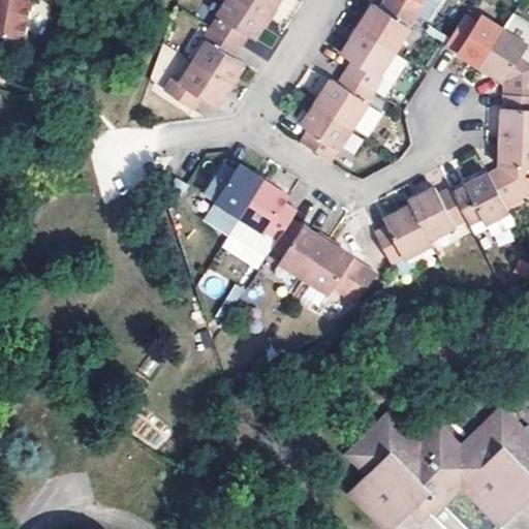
[(0,0),(0,34),(24,38),(31,0),(0,0)]
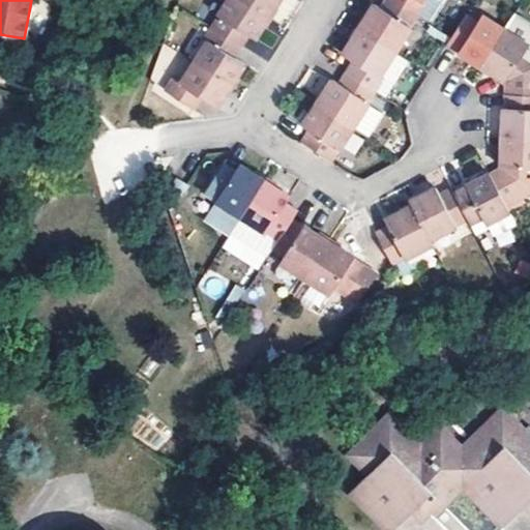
[(268,18),(239,0),(227,0),(210,27),(242,48),(248,36),(255,39),(264,25),(268,18)]
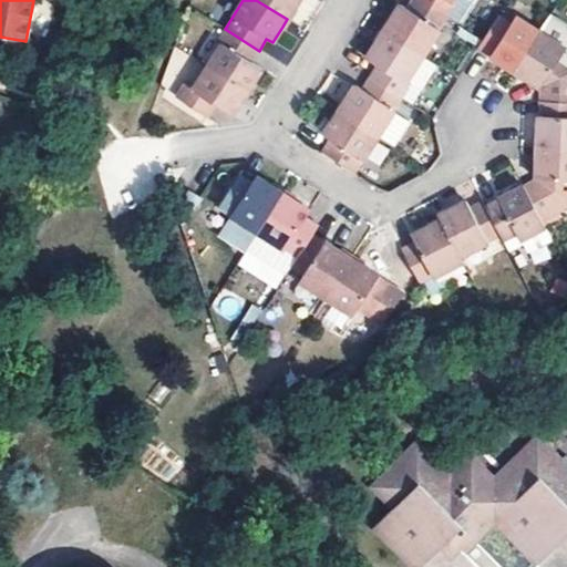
[(256,0),(287,19),(299,0),(256,0)]
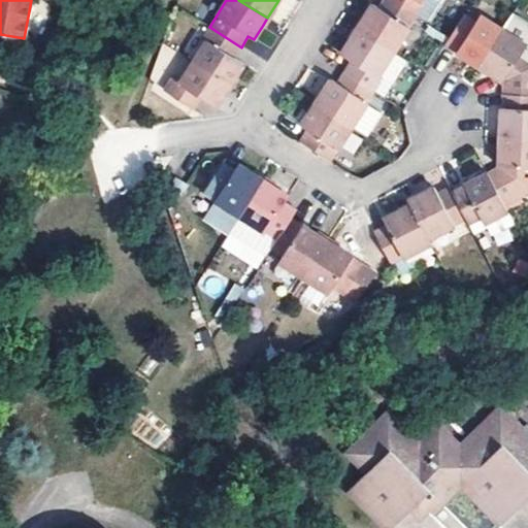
[(362,22),(357,30),(394,54),(417,17),(390,0),(383,0),(378,7),(373,4),(362,22)]
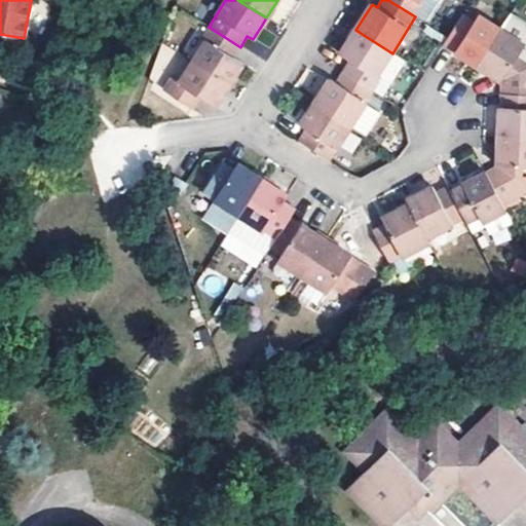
[(418,0),(388,0),(415,16),(423,4),(418,1),(418,0)]
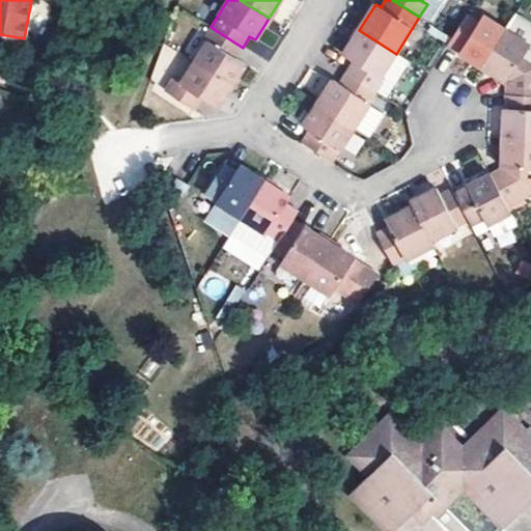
[(479,22),(468,15),(447,46),(474,62),(480,66),(505,29),(483,15),(479,22)]
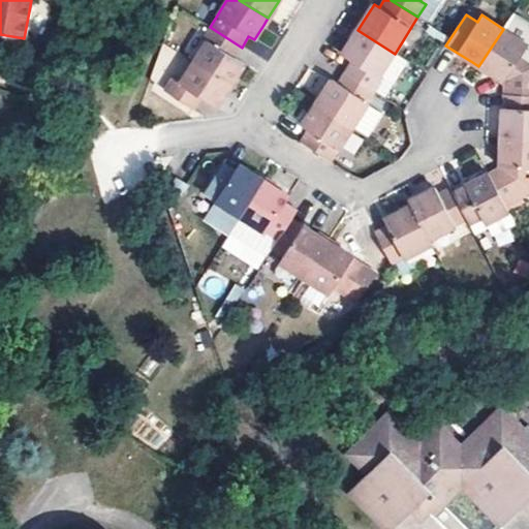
[(193,64),(229,87),(235,79),(244,64),(235,59),(242,48),(210,27),(201,39),(206,43),(193,64)]
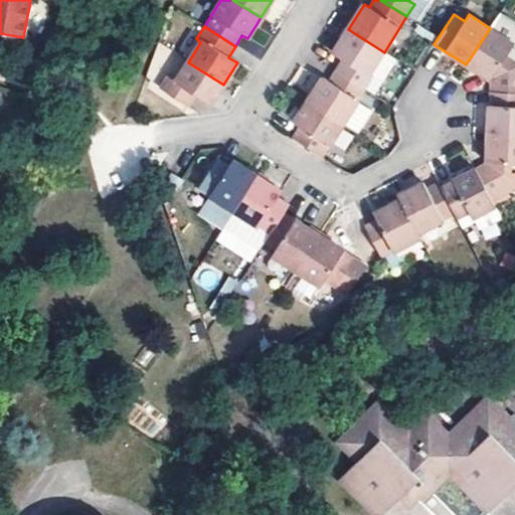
[(514,94),(514,52),(511,50),(514,44),(490,28),(466,64),(473,69),(491,80),(490,94),(514,94)]
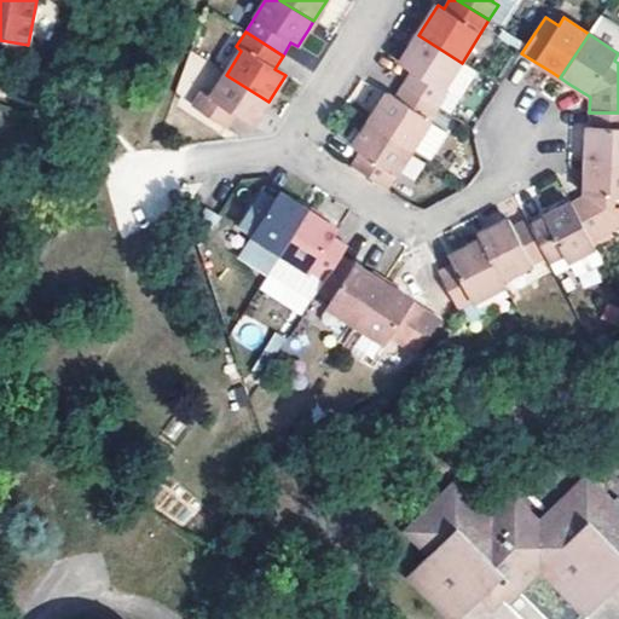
[(462,63),(418,35),(414,42),(400,64),(410,71),(403,84),(440,109),(449,114),(476,71),(462,63)]
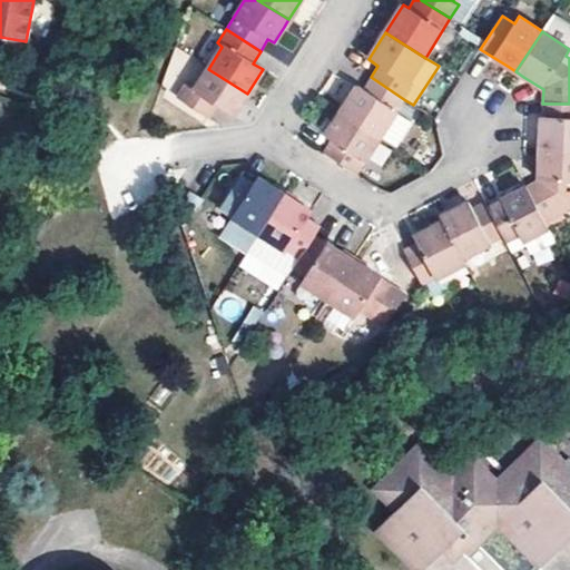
[(247,94),(208,69),(193,91),(185,87),(177,99),(208,120),(217,107),(233,117),(243,101),(247,94)]
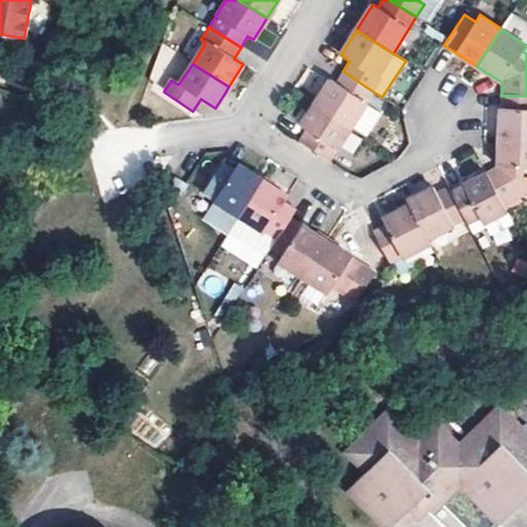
[(329,79),(314,104),(351,128),(365,137),(381,113),(366,105),(375,93),(343,71),(336,82),(329,79)]
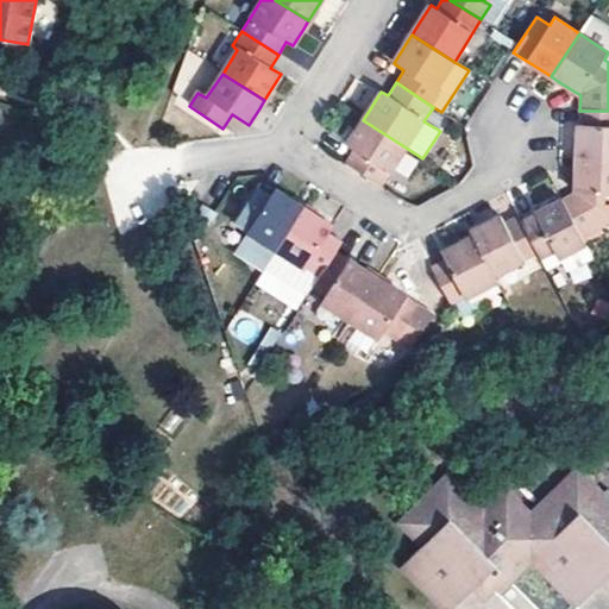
[(578,146),(577,159),(608,159),(608,111),(579,111),(578,146)]
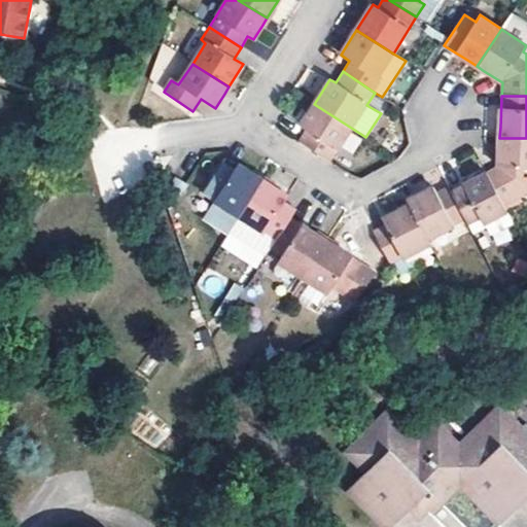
[(299,140),(330,162),(351,128),(314,104),(310,111),(300,126),(306,129),(299,140)]
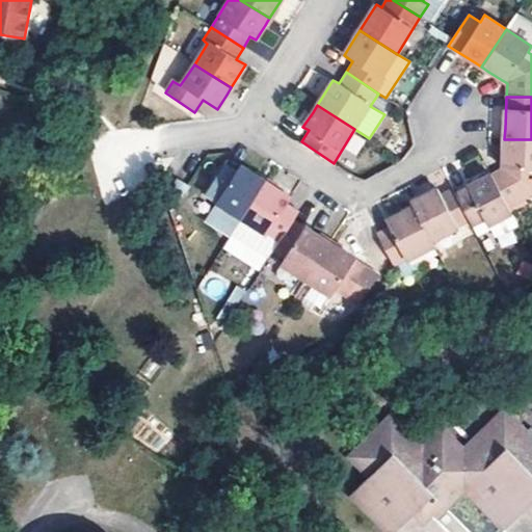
[(503,168),(490,175),(512,215),(528,207),(525,198),(531,194),(531,139),(504,139),(504,149),(503,168)]
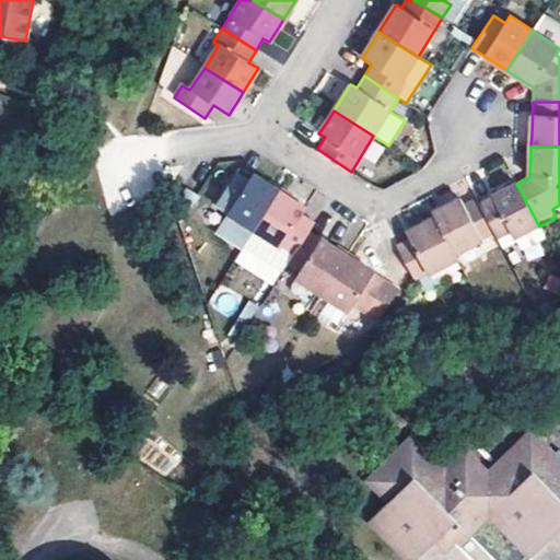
[(257,228),(279,193),(268,186),(252,175),(248,181),(237,173),(219,202),(257,228)]
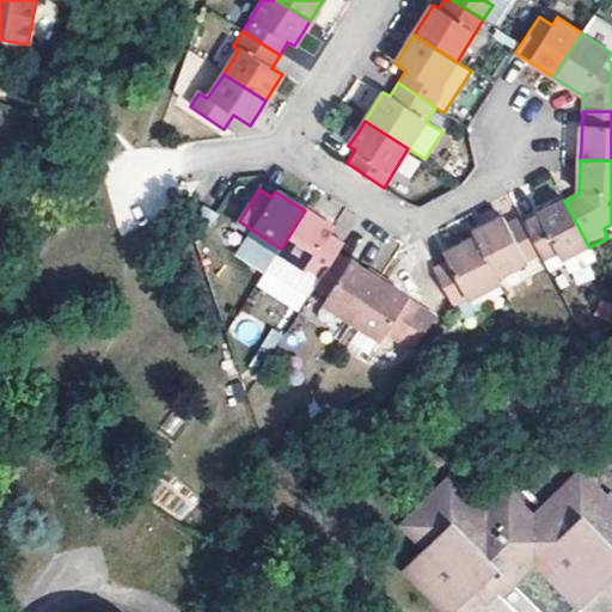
[(557,206),(524,222),(544,261),(548,269),(589,248),(564,201),(557,206)]
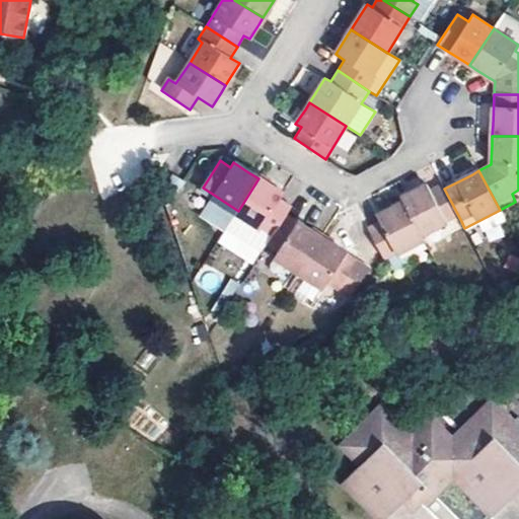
[(258,178),(238,211),(274,233),(286,214),(291,206),(279,198),(281,194),(258,178)]
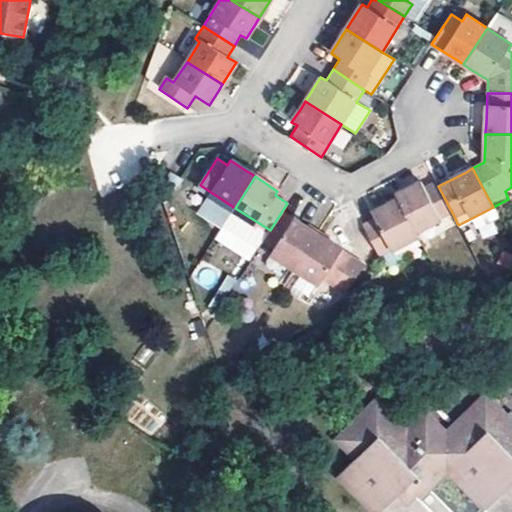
[(395,195),(397,199),(417,238),(455,218),(438,186),(436,183),(425,188),(422,181),(402,191),(395,195)]
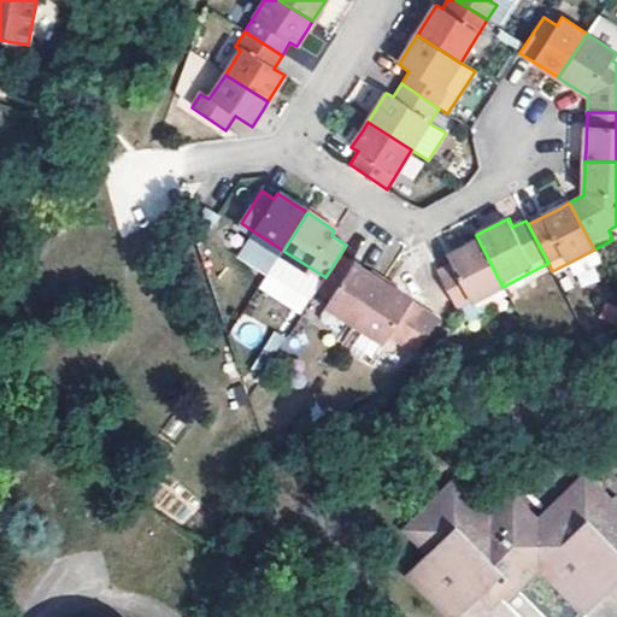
[(503,287),(479,240),(468,247),(450,257),(452,264),(438,271),(459,309),(468,305),(476,319),(495,310),(487,294),(503,287)]
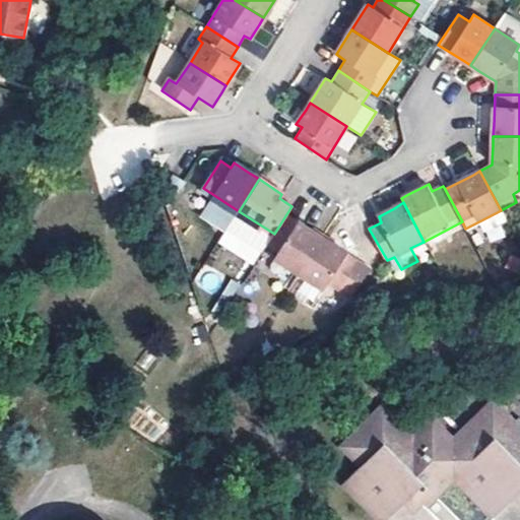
[(492,242),(506,234),(495,213),(480,221),(492,242)]
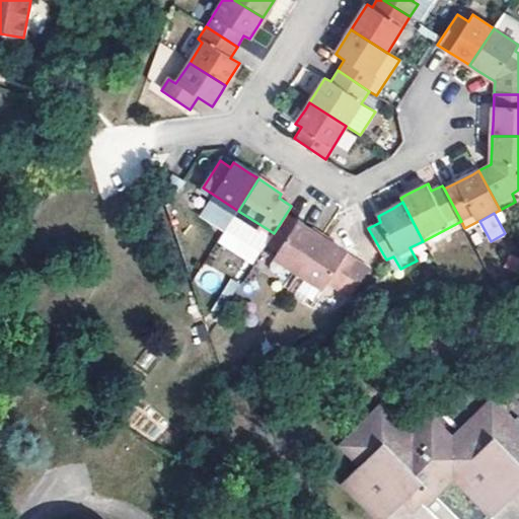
[(299,273),(322,237),(313,232),(286,214),(274,233),(268,242),(279,250),(275,256),(299,273)]
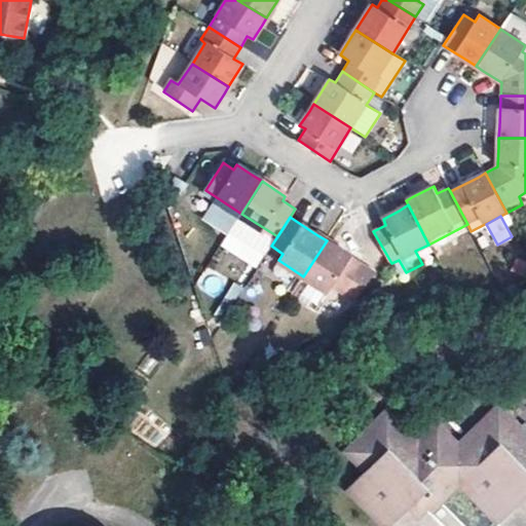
[(327,240),(303,276),(329,293),(333,288),(357,302),(376,272),(337,247),(327,240)]
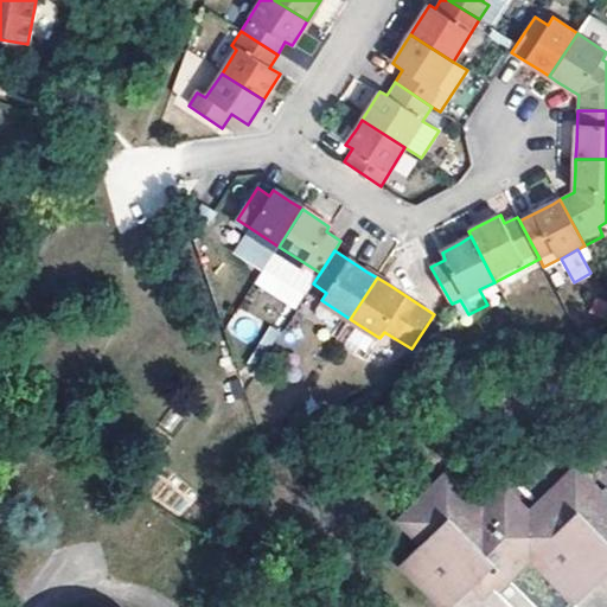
[(503,574),(509,580),(529,560),(574,606),(596,585),(602,579),(606,582),(606,500),(575,468),(529,515),(504,490),(483,512),(447,477),(408,517),(429,538),(407,561),(453,606),(461,598),(473,587),(481,595),(503,574)]
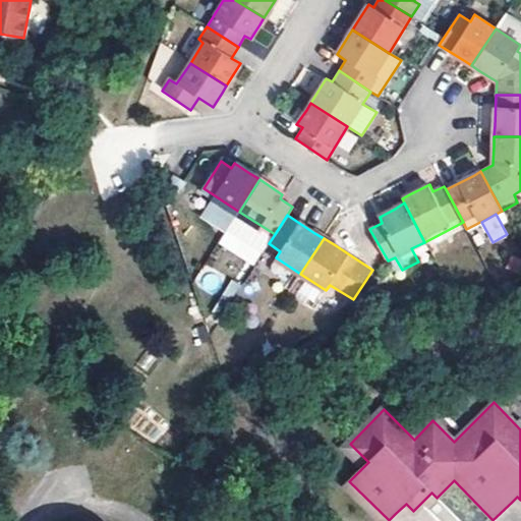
[(138,410),(129,429),(158,442),(166,421),(138,410)]
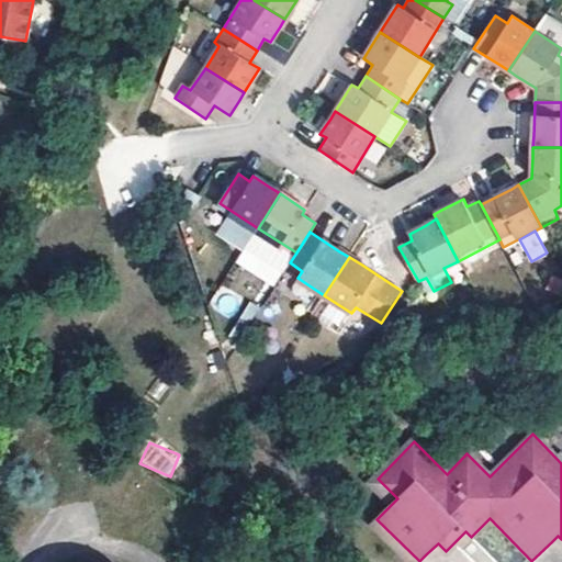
[(438,543),(427,553),(435,561),(445,561),(461,547),(474,561),(561,561),(561,539),(558,536),(552,541),(561,551),(561,561),(496,561),(471,537),(465,531),(446,551),(438,543)]
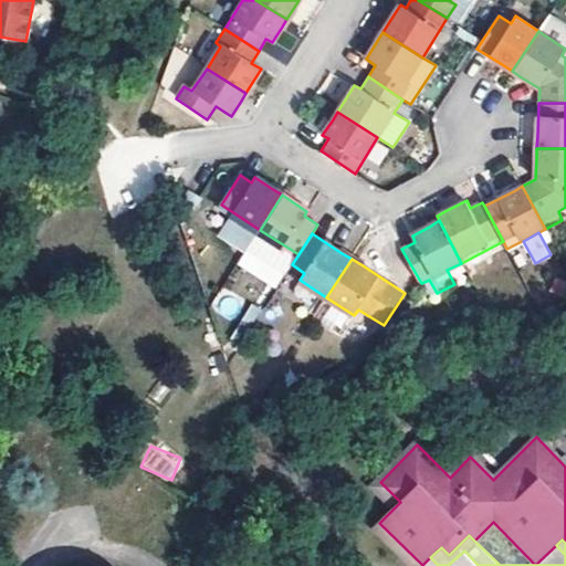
[(565,565),(565,555),(556,545),(535,565),(565,565)]
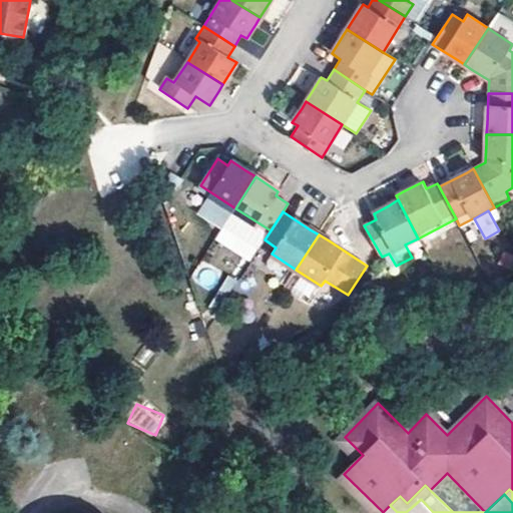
[(406,512),(397,512),(390,505),(383,512),(382,512),(433,512),(421,499),(406,512)]
